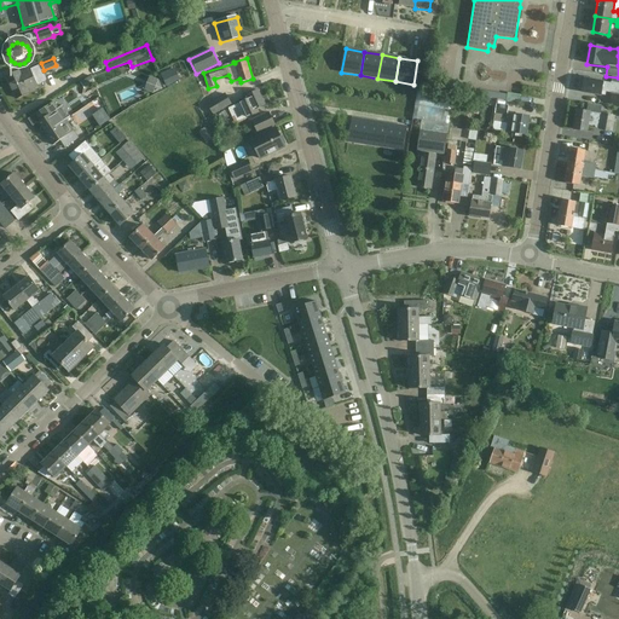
[(7,77),(16,98),(38,88),(36,86),(46,82),(46,80),(45,75),(42,75),(39,65),(29,70),(29,68),(7,77)]
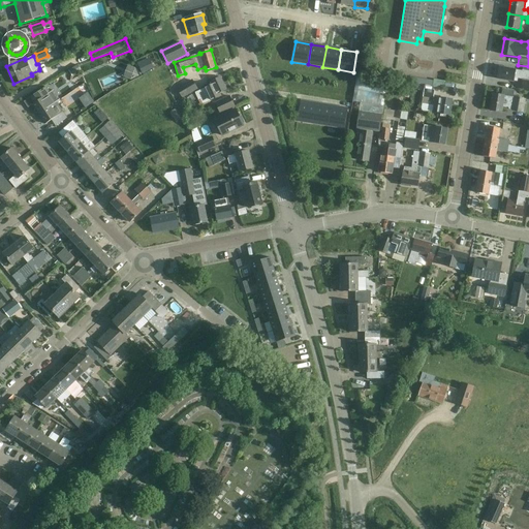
[(150,58),(137,62),(142,72),(154,68),(150,58)]
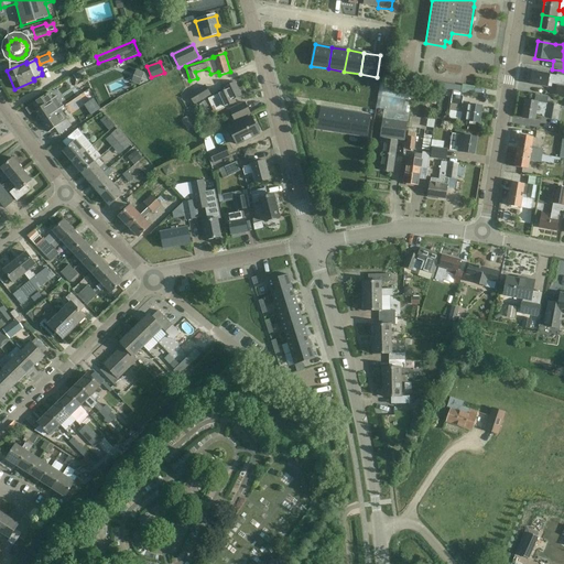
[(77,82),(86,76),(84,69),(74,75),(77,82)]
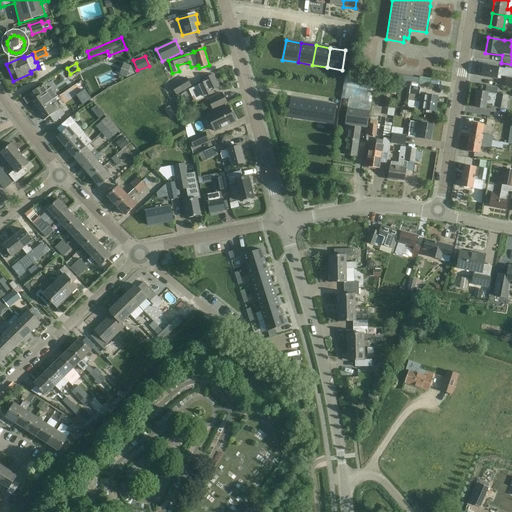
[(123,63),(121,73),(132,75),(134,65),(123,63)]
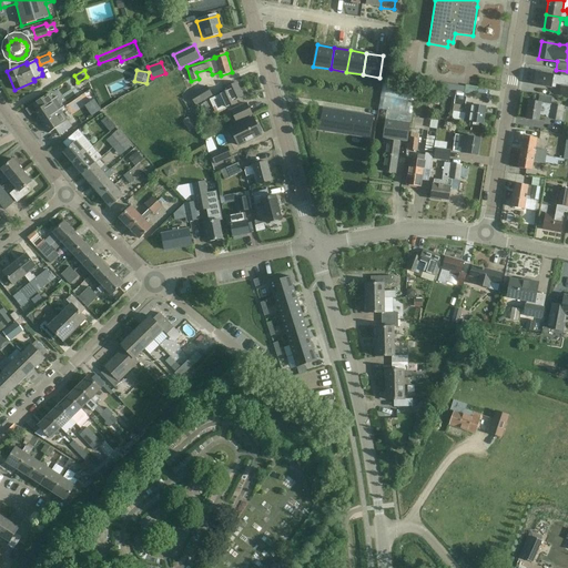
[(534,84),(551,88),(553,84),(560,85),(560,84),(567,85),(567,83),(567,77),(560,75),(560,77),(536,72),(534,84)]
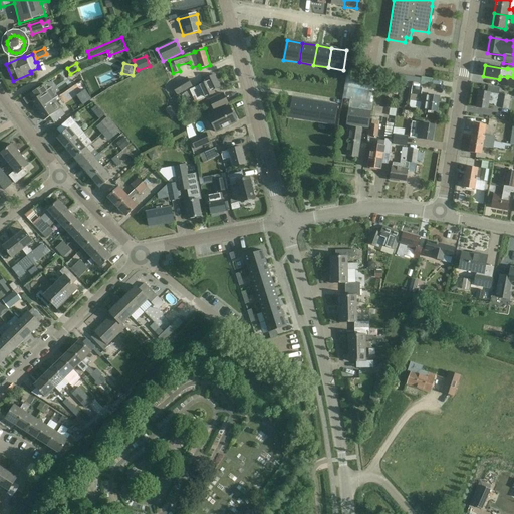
[(189,90),(195,102),(197,101),(198,102),(215,93),(213,90),(220,87),(214,75),(205,79),(206,82),(199,85),(189,90)]
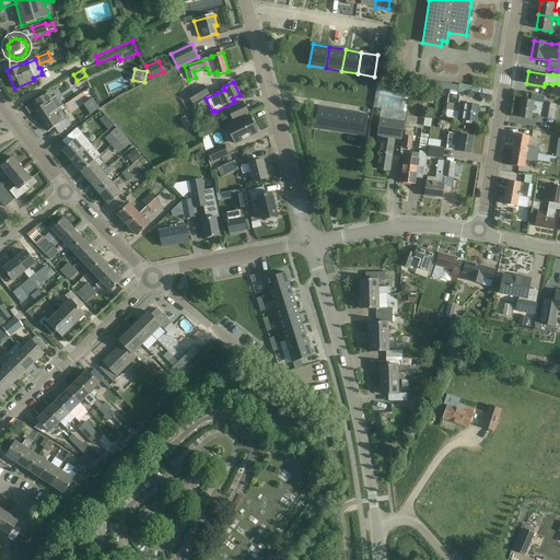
[(203,84),(187,94),(193,104),(209,94),(203,84)]
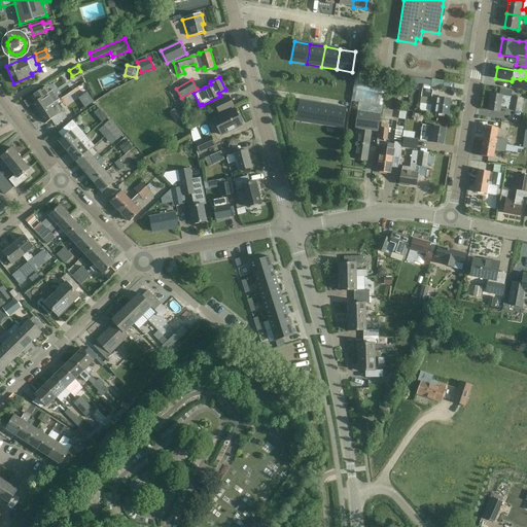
[(444,81),(441,81),(432,79),(431,86),(443,89),(444,81)]
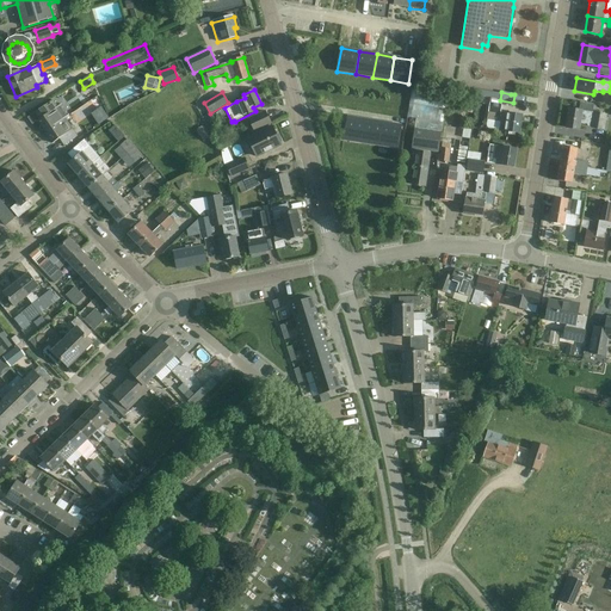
[(37,122),(44,133),(65,118),(69,115),(62,104),(57,107),(53,100),(39,110),(44,117),(37,122)]
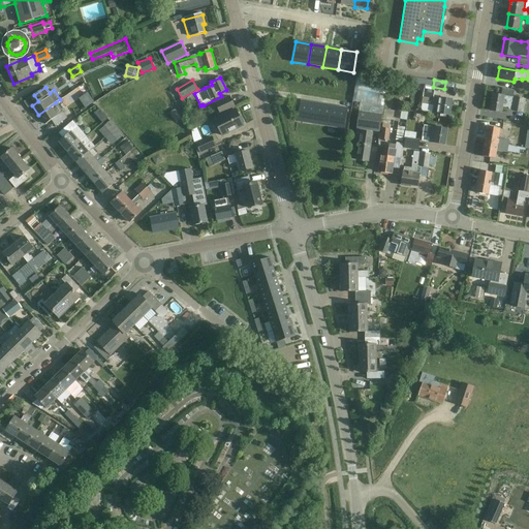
[(433,114),(449,116),(453,100),(435,97),(435,98),(433,98),(435,91),(424,89),(422,104),(434,106),(433,114)]
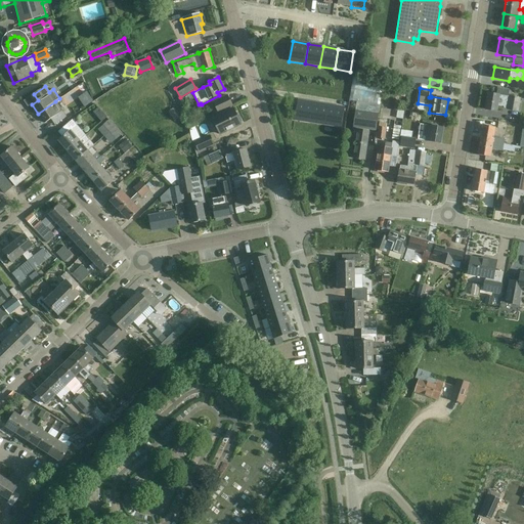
[(488,93),(485,110),(496,112),(497,106),(504,107),(504,110),(518,112),(520,101),(520,98),(513,97),(509,97),(510,90),(497,88),(496,95),(488,93)]
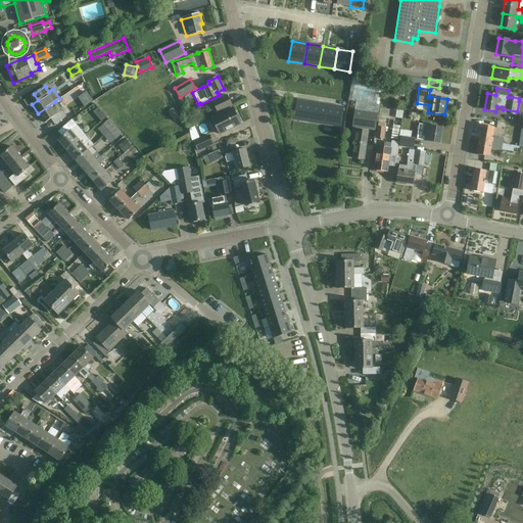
[(227,95),(212,101),(218,113),(233,106),(227,95)]
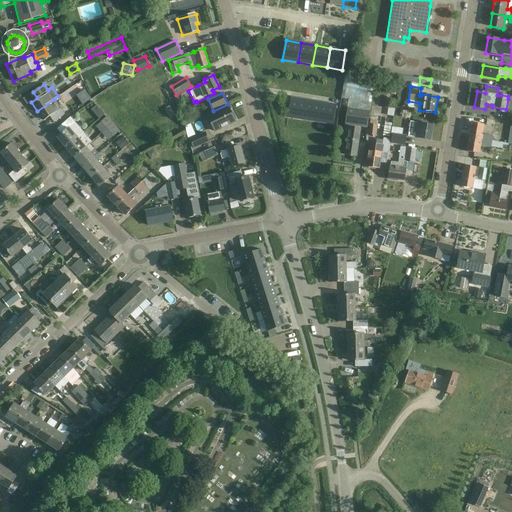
[(55,100),(59,97),(58,96),(54,99),(37,111),(44,120),(50,117),(54,122),(65,114),(61,109),(55,100)]
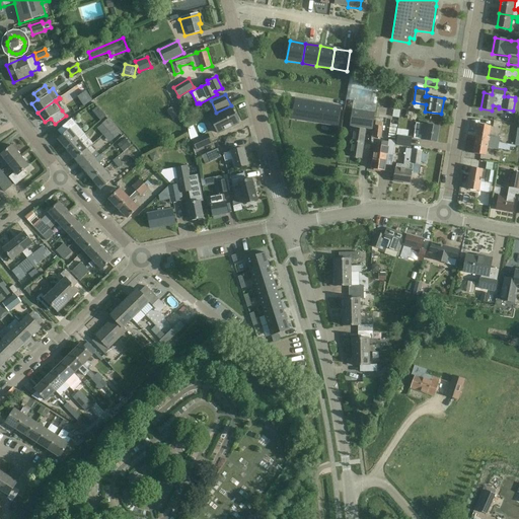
[(292,119),(307,122),(310,102),(295,99),(292,119)]
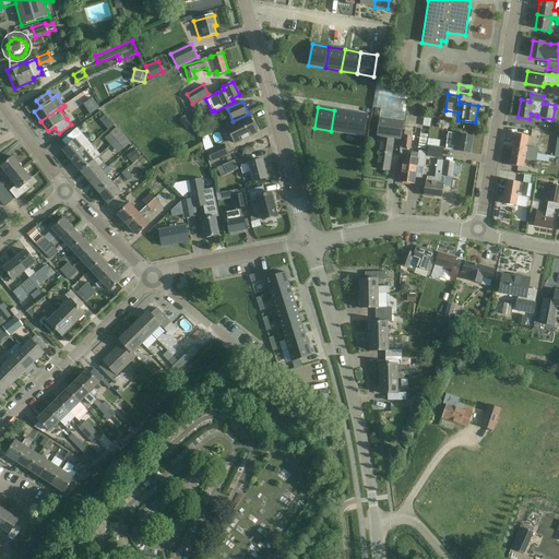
[(331,131),(347,133),(351,113),(334,110),(331,131)]
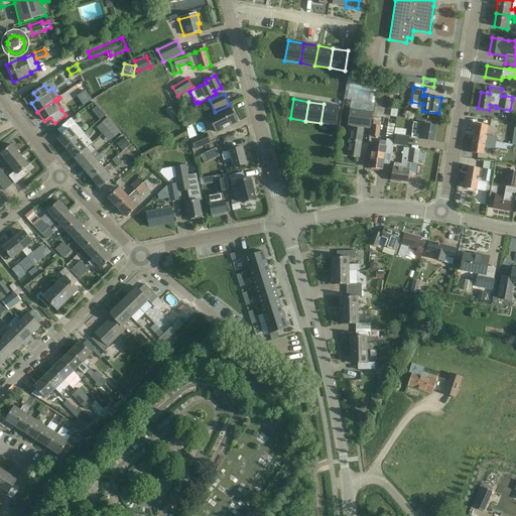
[(339,106),(324,104),(320,123),(336,126),(339,106)]
